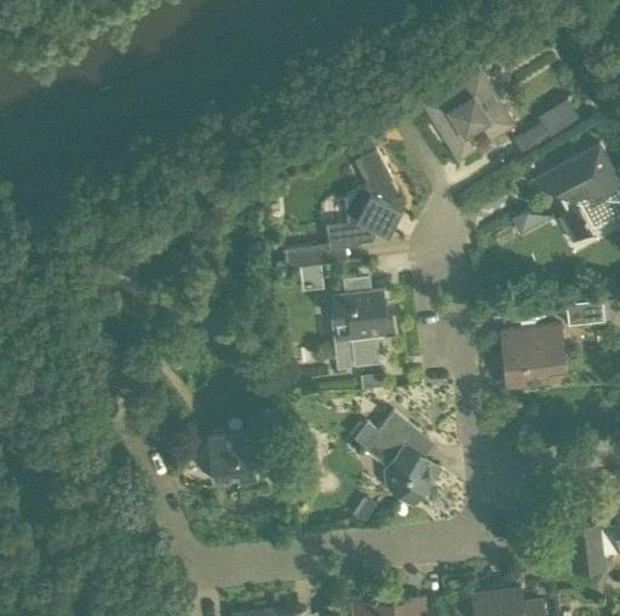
[(512,126),(478,72),(424,105),(458,160),(459,159),(465,136),(480,126),(489,140),(512,126)]
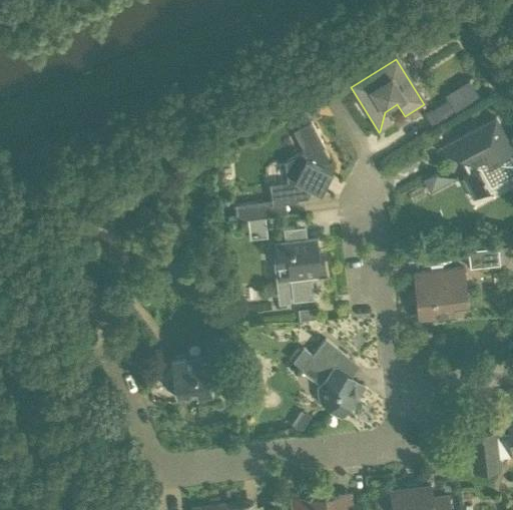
[(448,102),(441,106),(450,120),(481,101),(469,81),(445,96),(448,102)]
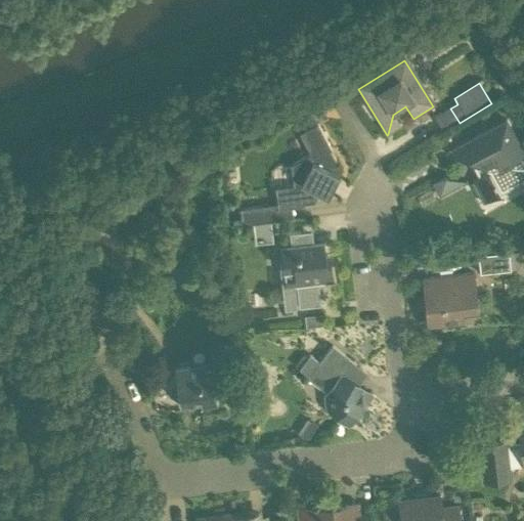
[(523,155),(513,135),(507,122),(493,129),(460,147),(468,163),(483,167),(488,175),(472,184),(484,206),(501,196),(500,194),(519,184),(523,185),(523,155)]
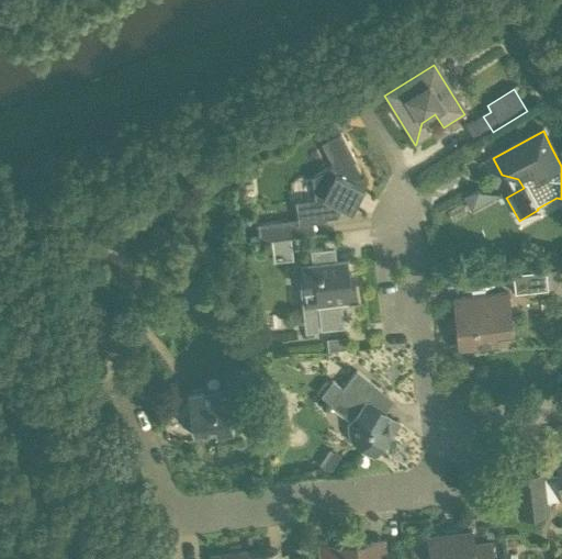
[(348,213),(361,188),(355,185),(360,175),(353,164),(356,163),(340,135),(321,145),(334,169),(314,179),(316,201),(295,204),(298,226),(324,223),(324,221),(336,220),(341,210),(348,213)]
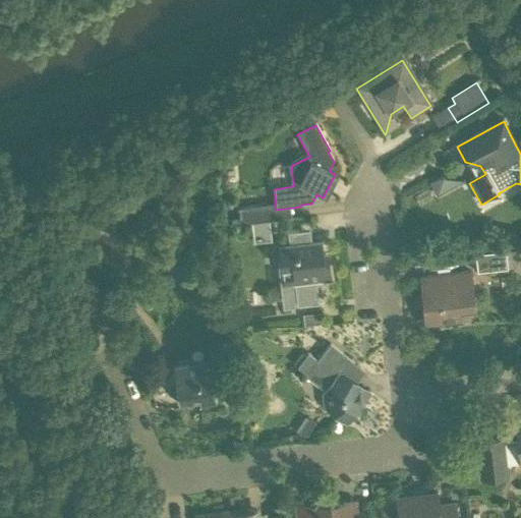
[(437,198),(464,184),(463,181),(443,177),(428,184),(437,198)]
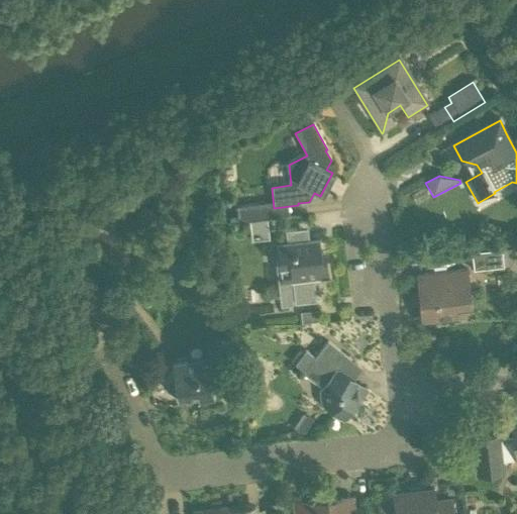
[(239,224),(270,220),(268,204),(237,208),(239,224)]
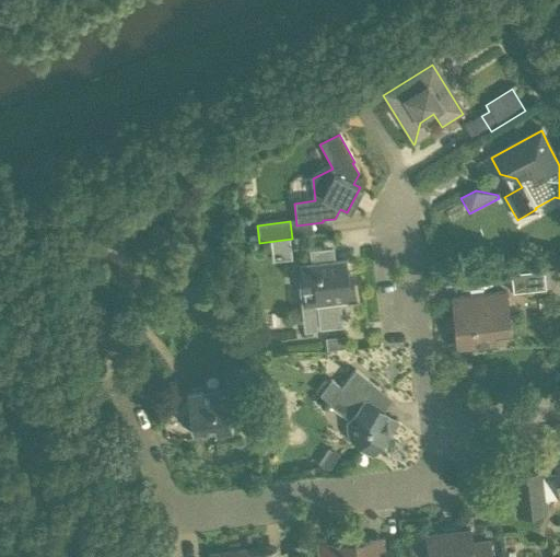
[(272,264),(292,262),(291,245),(270,247),(272,264)]
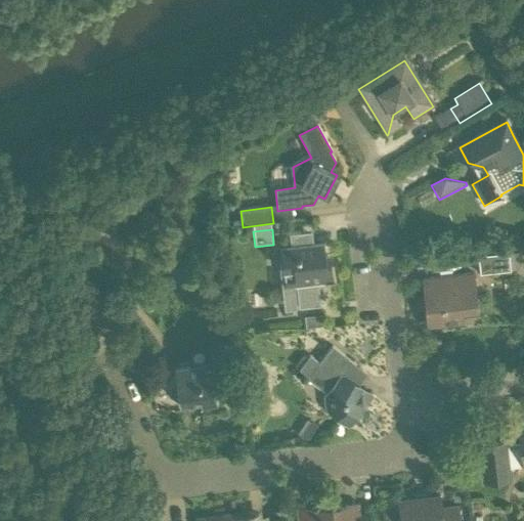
[(281,250),(285,279),(295,277),(299,310),(320,308),(318,284),(333,281),(330,260),(325,260),(323,246),(311,247),(310,240),(292,242),(292,249),(281,250)]
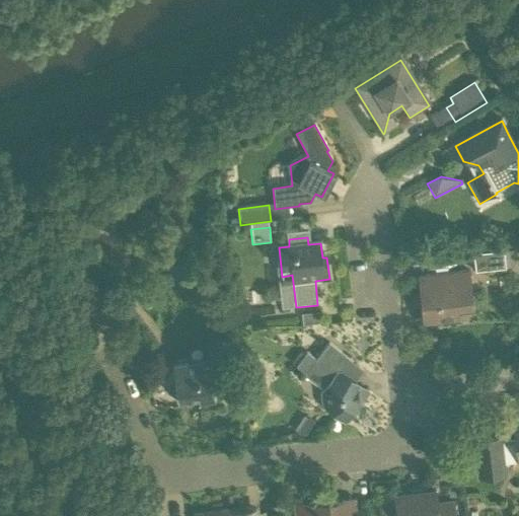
[(475,273),(505,270),(503,251),(473,254),(475,273)]
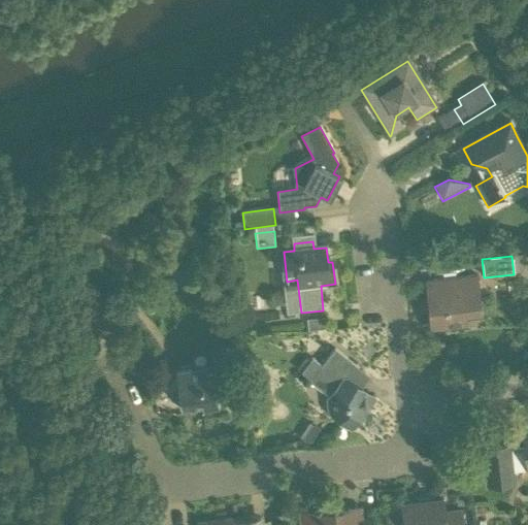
[(431,329),(466,325),(465,315),(481,313),(476,276),(426,283),(431,329)]
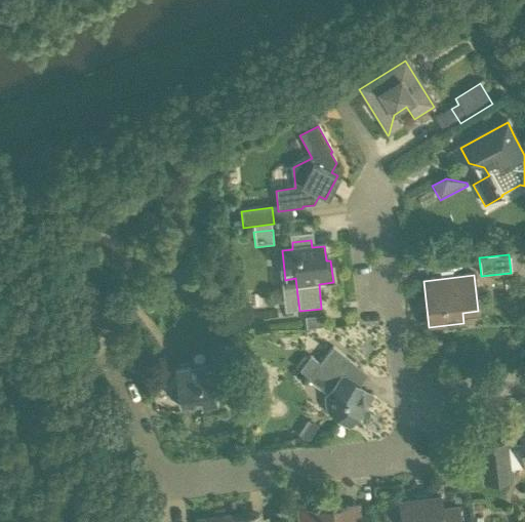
[(324,328),(323,317),(305,319),(306,330),(324,328)]
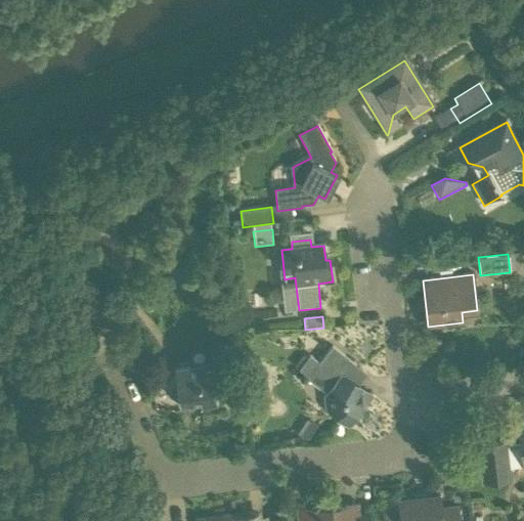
[(339,375),(349,361),(332,347),(318,364),(309,357),(299,371),(308,379),(307,380),(328,396),(325,398),(328,409),(348,426),(369,399),(339,375)]
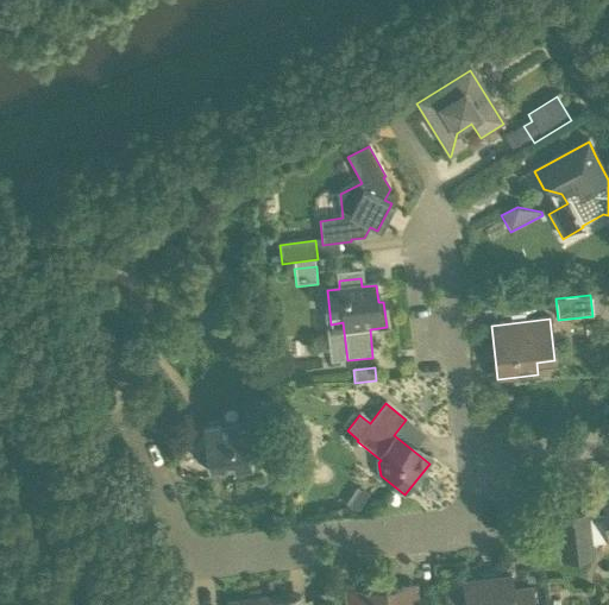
[(252,471),(251,457),(261,443),(248,434),(246,422),(203,428),(205,440),(195,453),(208,461),(209,471),(226,468),(226,464),(236,462),(237,473),(252,471)]
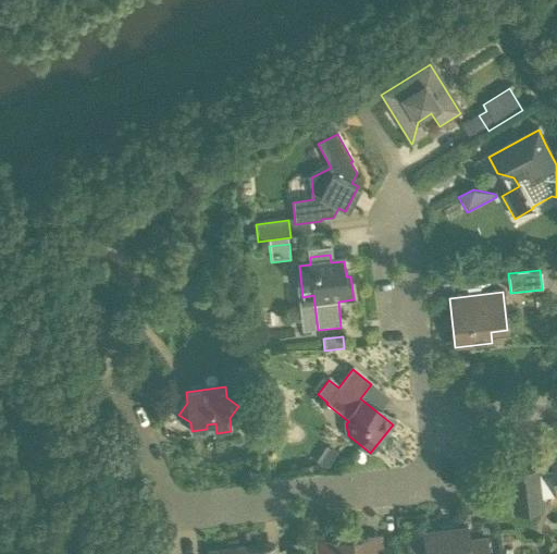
[(556,497),(556,460),(553,462),(554,471),(537,474),(537,471),(510,475),(515,514),(542,511),(541,500),(556,497)]
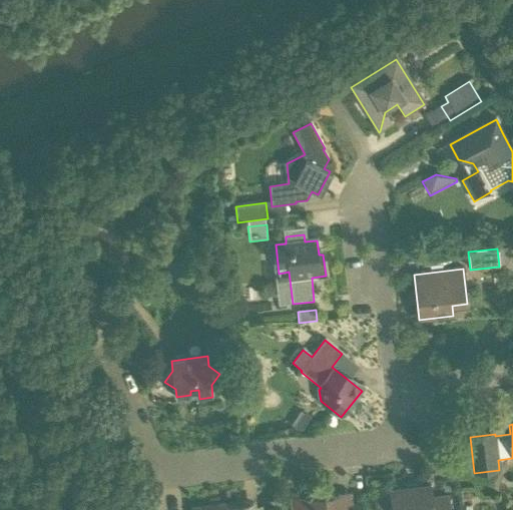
[(388,504),(375,506),(375,509),(455,509),(454,500),(449,500),(448,498),(433,500),(431,487),(391,491),(387,492),(388,504)]
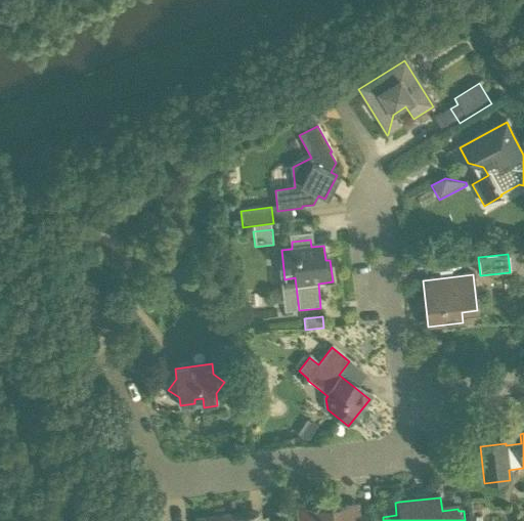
[(348,520),(347,507),(299,512),(299,520),(348,520)]
